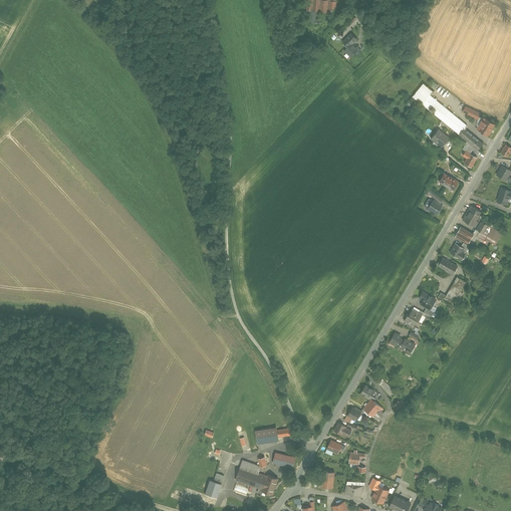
[(321,0),(305,0),(304,11),(308,11),(316,12),(334,14),(336,2),(321,0)]
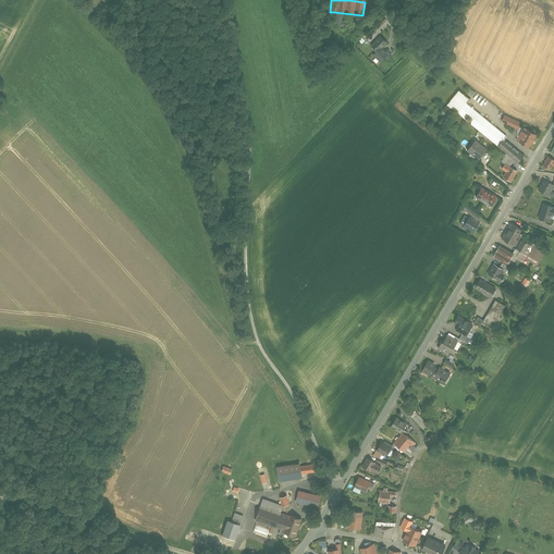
[(343,13),(334,12),(333,22),(342,22),(343,13)]
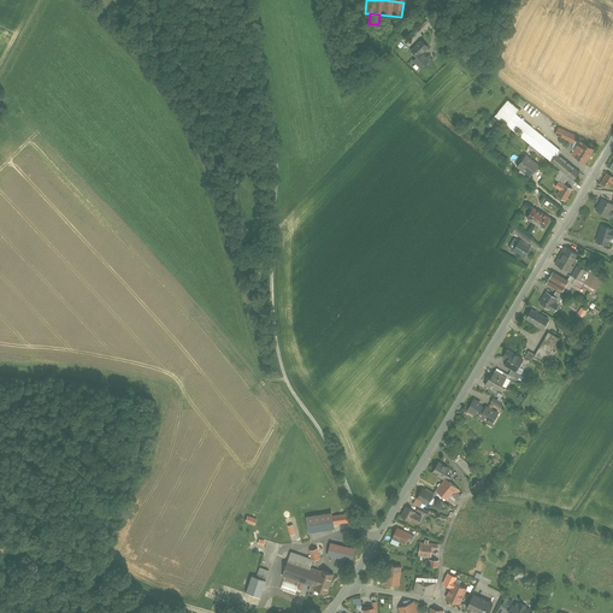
[(428,48),(420,40),(410,49),(414,54),(410,59),(414,65),(418,69),(419,70),(430,60),(423,53),(428,48)]
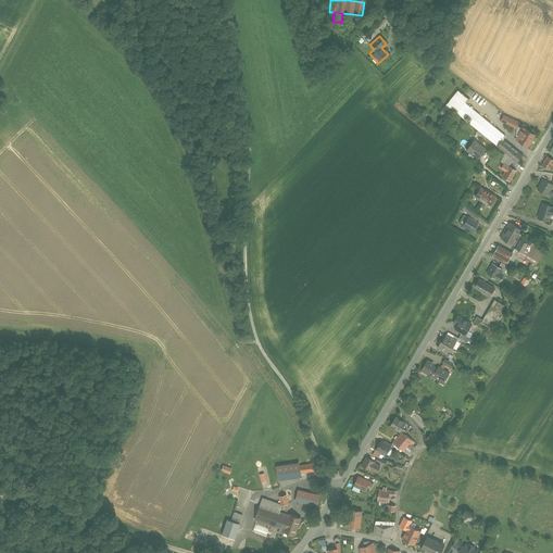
[(453,110),(495,146),(502,138),(504,136),(465,103),(467,100),(457,91),(445,105),(443,108),(451,113),(453,110)]
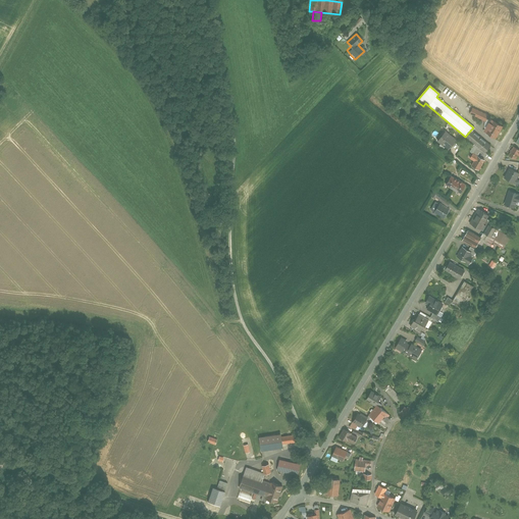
[(472,107),(469,114),(485,121),(488,115),(478,110),(472,107)]
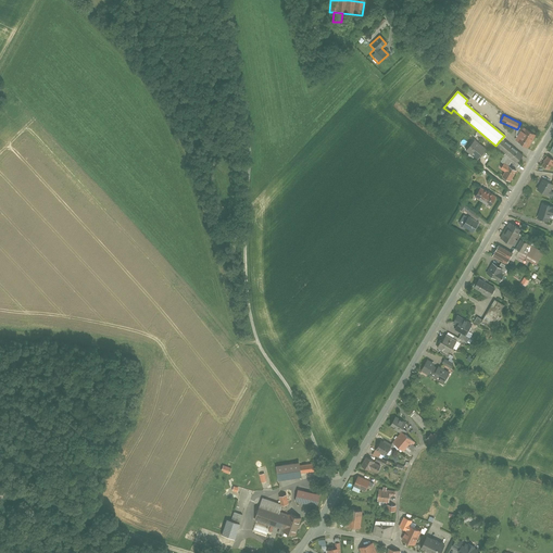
[(527,148),(536,135),(523,126),(514,139),(527,148)]
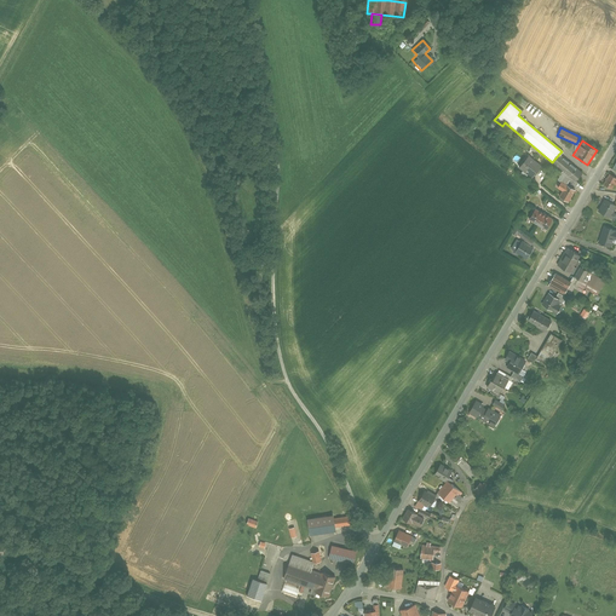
[(559,154),(552,162),(568,176),(575,180),(582,172),(559,154)]
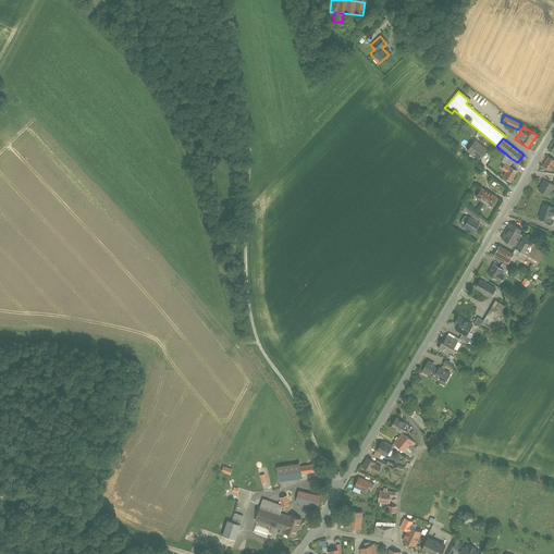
[(475,139),(466,150),(478,160),(487,149),(475,139)]
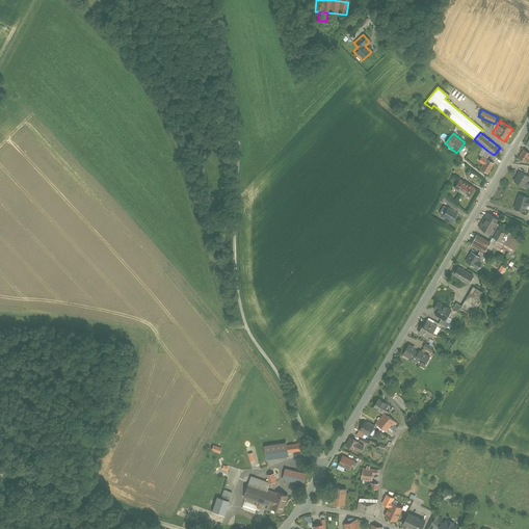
[(528,153),(522,149),(517,157),(524,161),(526,158),(528,159),(528,153)]
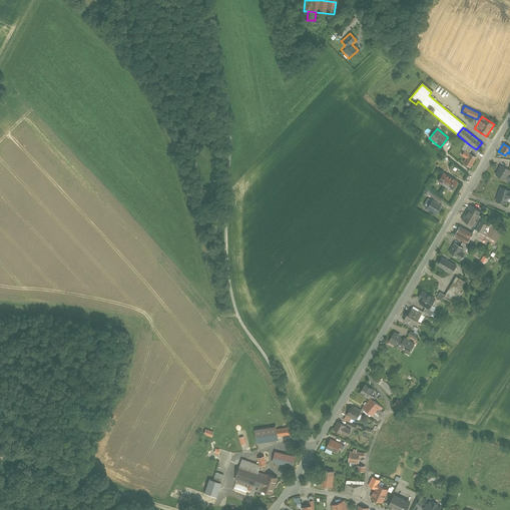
[(478,151),(476,149),(470,145),(468,147),(470,149),(476,154),(478,151)]
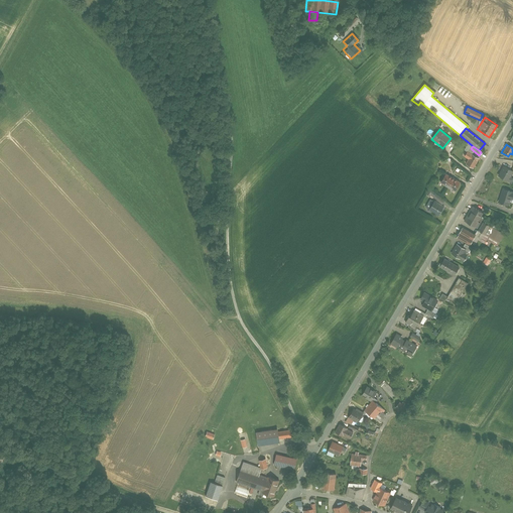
[(473,168),(479,158),(471,154),(466,151),(463,156),(468,159),(465,163),(473,168)]
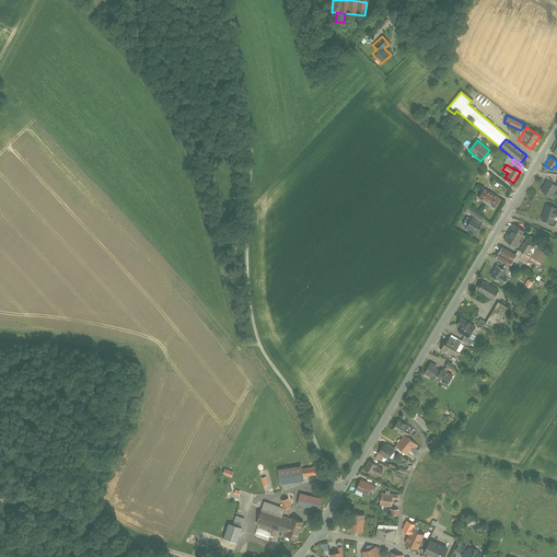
[(556,185),(545,180),(540,190),(552,197),(556,185)]
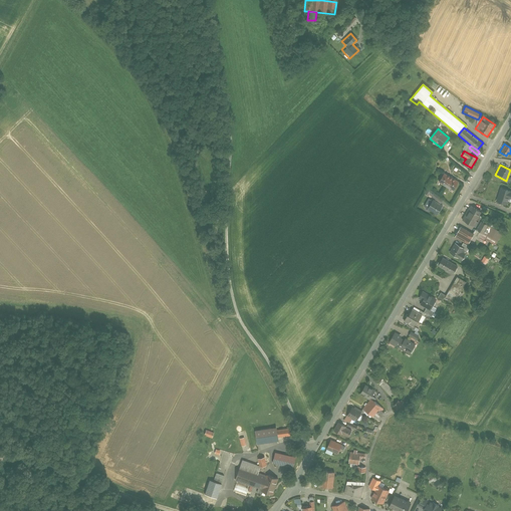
[(443,173),(438,181),(453,191),(458,182),(447,175),(443,173)]
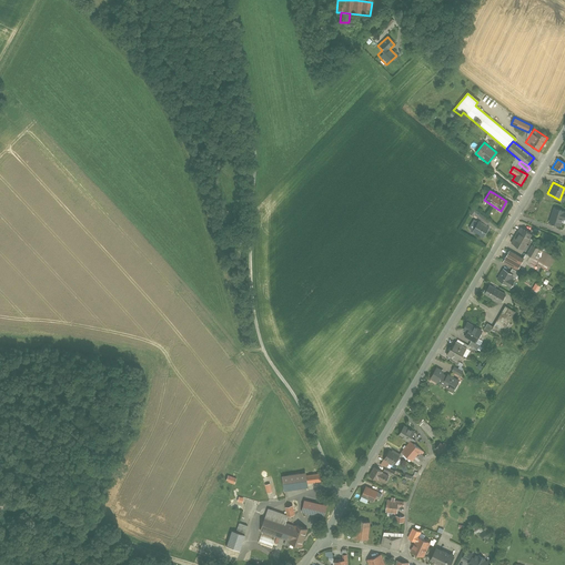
[(564,211),(552,207),(546,222),(561,226),(563,220),(564,220),(564,211)]
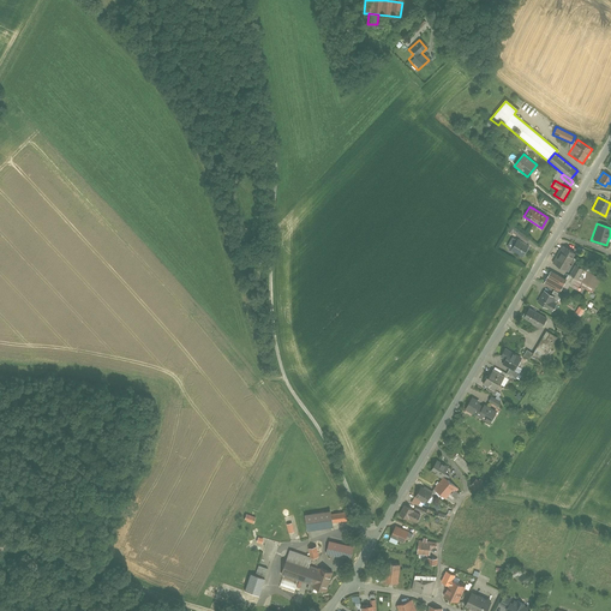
[(526,241),(529,238),(511,225),(507,231),(510,233),(513,232),(526,241)]
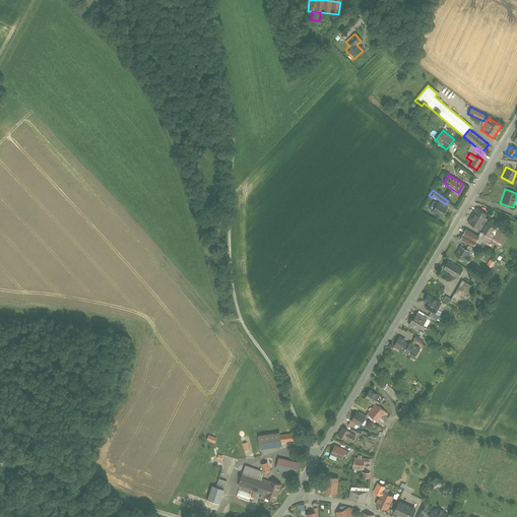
[(437,201),(432,210),(441,216),(447,207),(437,201)]
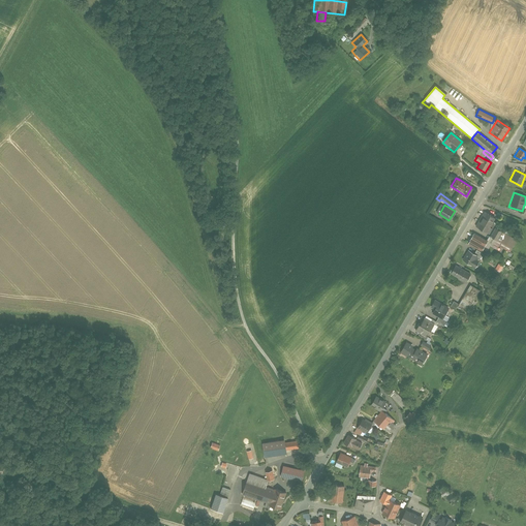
[(496,218),(483,211),(474,226),(488,234),(496,218)]
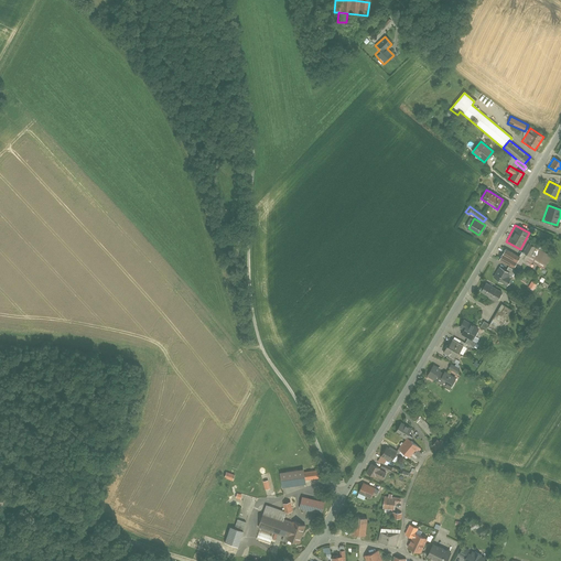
[(535,247),(527,243),(522,251),(527,255),(529,256),(535,247)]
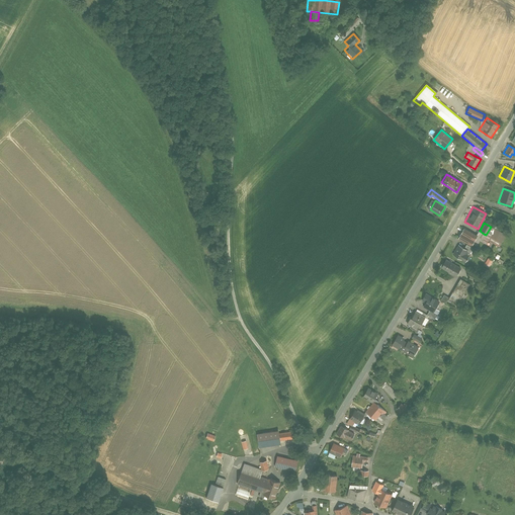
[(505,234),(491,227),(486,235),(490,237),(488,241),(499,247),(505,234)]
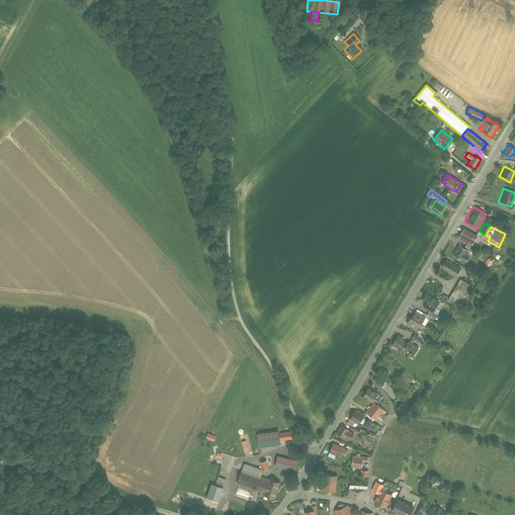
[(460,233),(474,240),(477,236),(463,228),(460,233)]
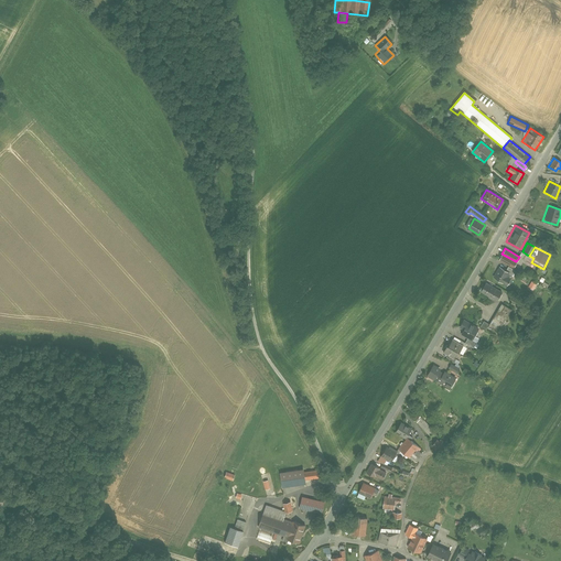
[(502,254),(498,259),(513,268),(516,261),(502,254)]
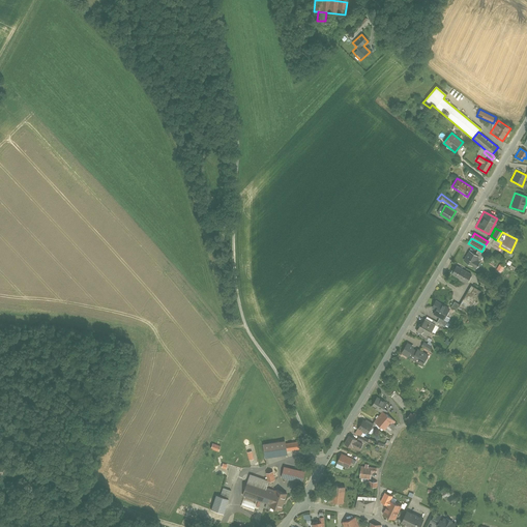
[(499,246),(501,242),(497,240),(495,239),(491,246),(497,250),(499,246)]
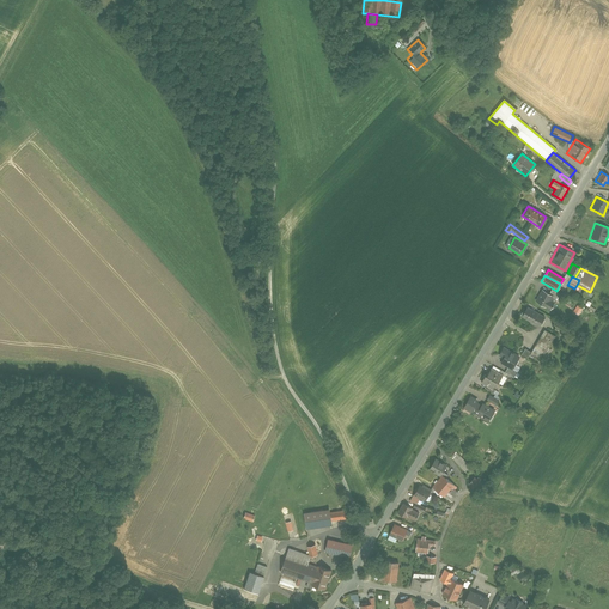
[(553,294),(541,287),(534,302),(549,310),(554,303),(549,300),(553,294)]
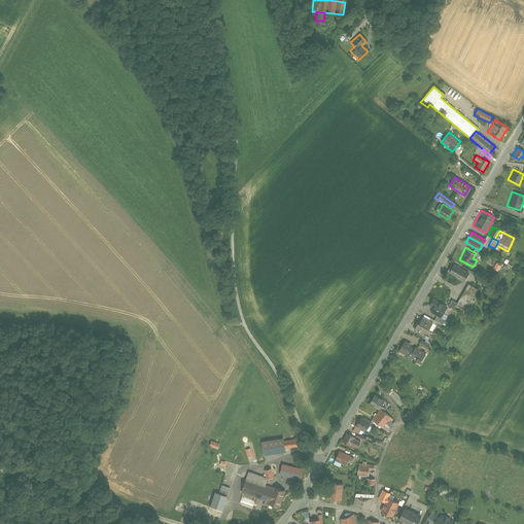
[(468,273),(453,264),(451,268),(449,267),(447,272),(463,281),(468,273)]
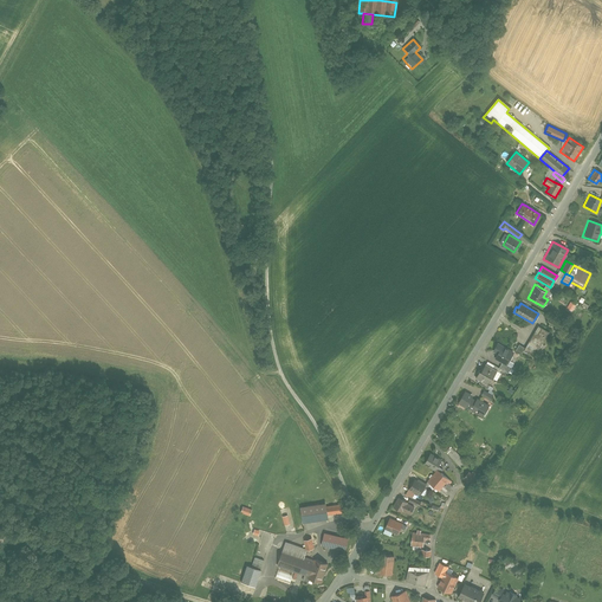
[(548,317),(544,323),(554,328),(556,323),(548,317)]
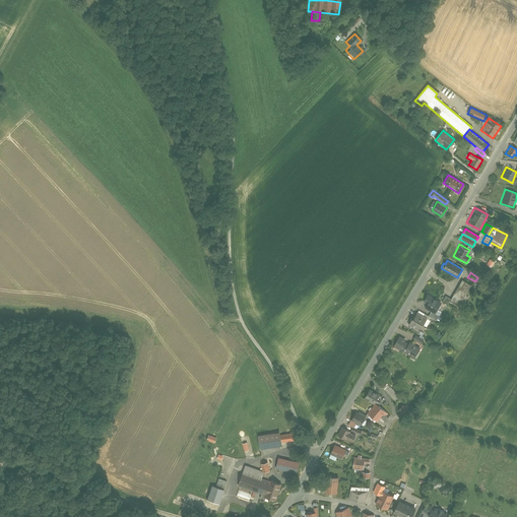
[(473,286),(461,279),(448,302),(460,309),(473,286)]
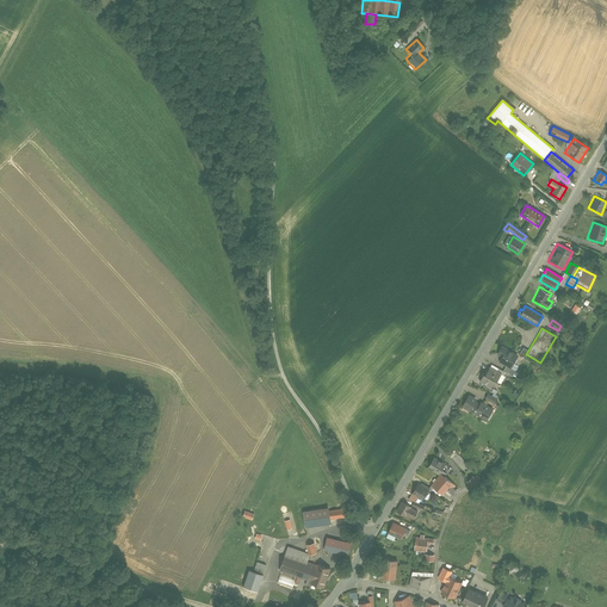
[(513,352),(501,345),(497,352),(496,354),(501,358),(499,361),(505,365),(509,369),(511,367),(515,358),(511,355),(513,352)]
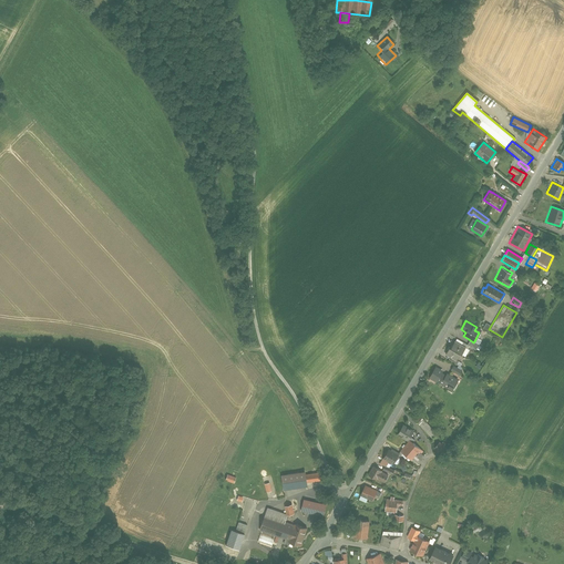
[(473,342),(469,339),(467,345),(475,349),(479,344),(474,341),(473,342)]
